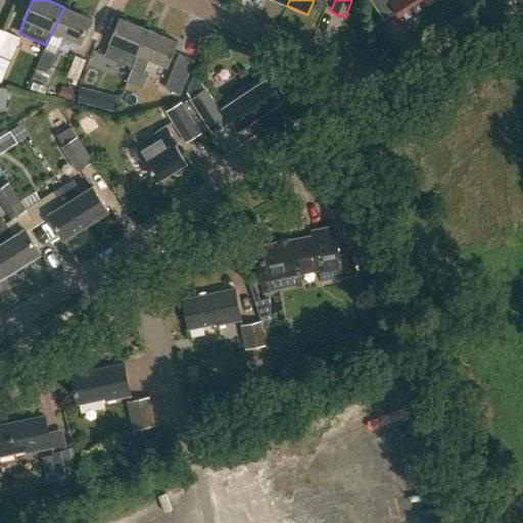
[(426,6),(422,0),(384,0),(390,9),(394,7),(403,20),(426,6)]
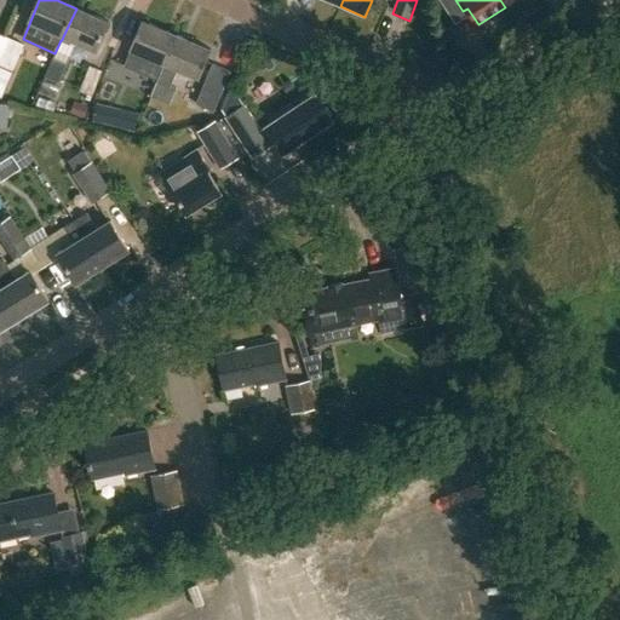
[(76,9),(63,36),(98,51),(110,23),(76,9)]
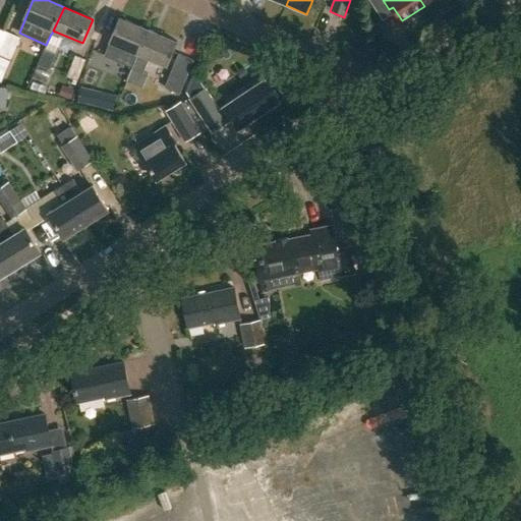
[(111,43),(105,56),(132,68),(138,55),(149,31),(121,18),(111,43)]
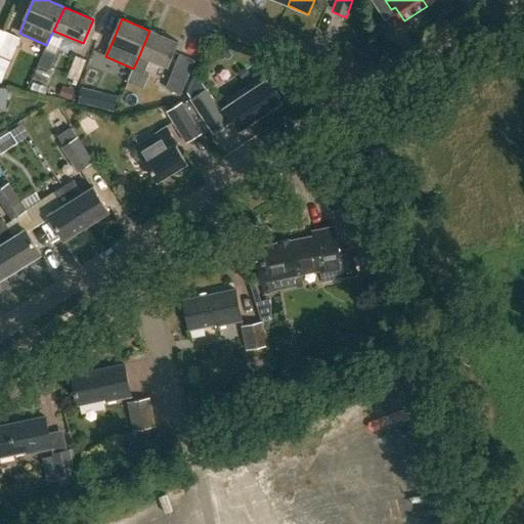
[(149,31),(139,55),(168,68),(178,43),(149,31)]
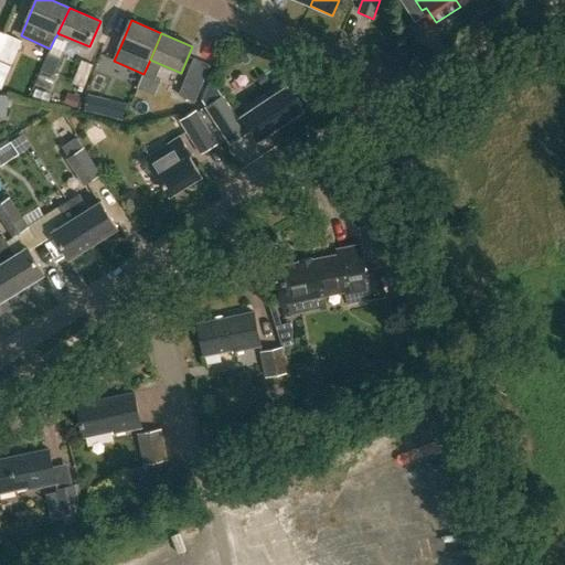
[(8,34),(0,51),(0,60),(11,65),(21,41),(8,34)]
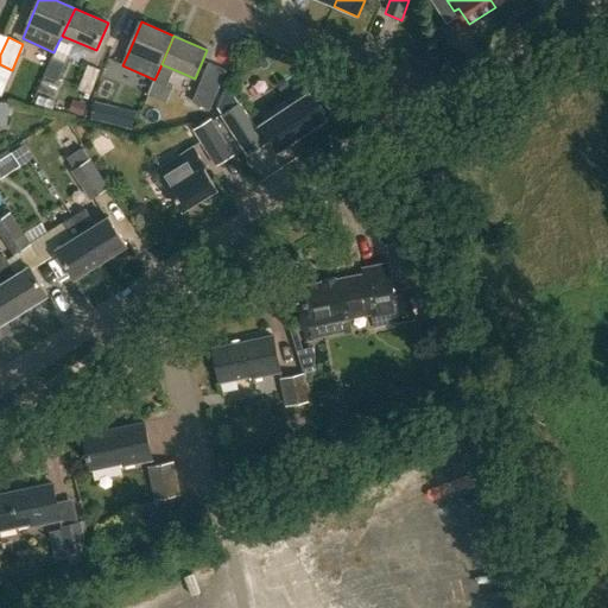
[(57,80),(65,62),(52,56),(45,74),(57,80)]
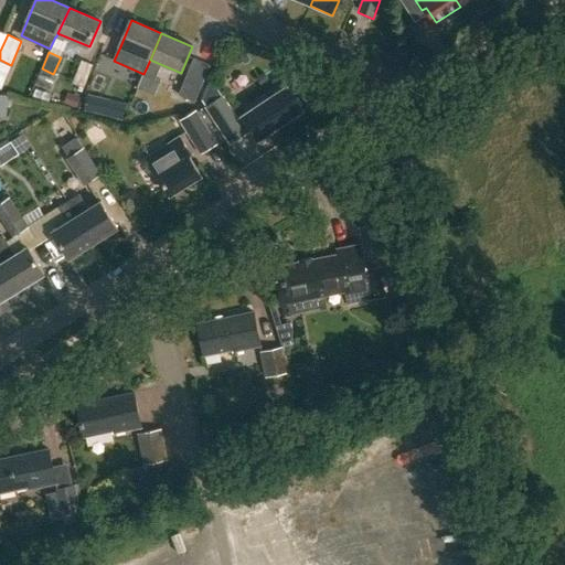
[(194,57),(187,76),(203,83),(211,65),(194,57)]
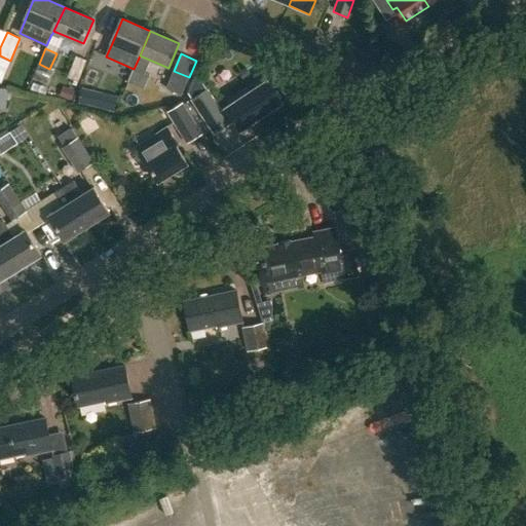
[(78,81),(86,60),(76,55),(67,77),(78,81)]
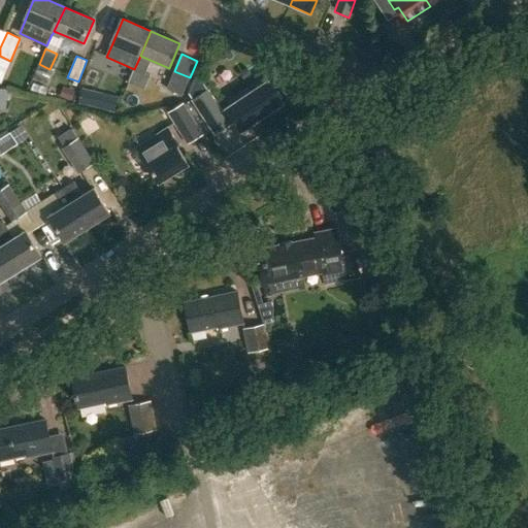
[(113,94),(120,74),(96,66),(90,86),(113,94)]
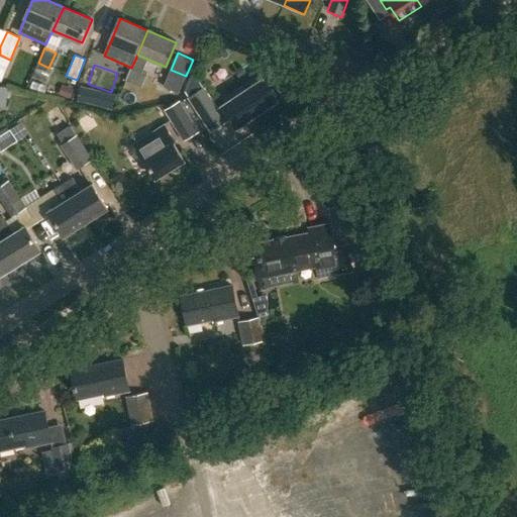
[(132,67),(126,81),(140,87),(146,73),(132,67)]
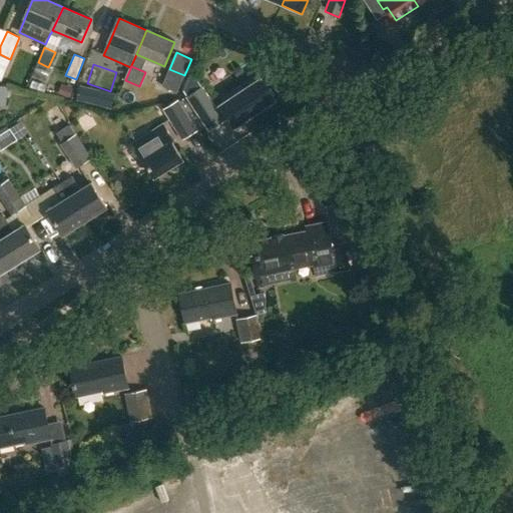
[(155,94),(168,100),(177,80),(164,74),(155,94)]
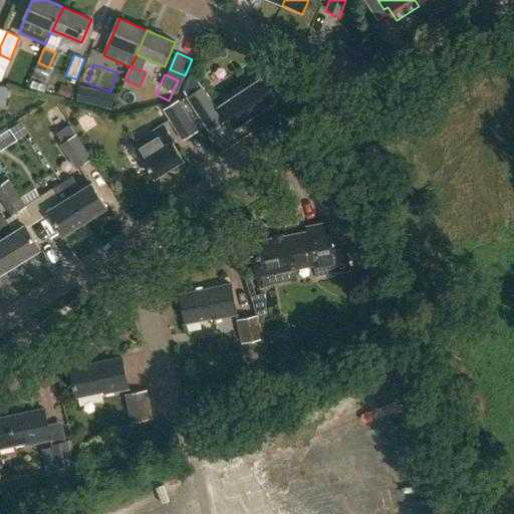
[(192,74),(182,92),(187,98),(201,88),(192,74)]
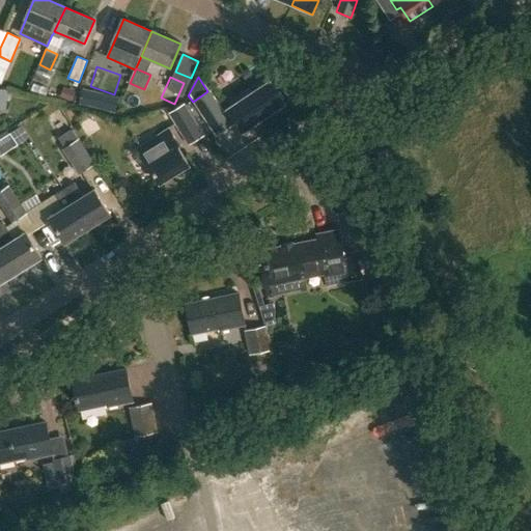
[(216,136),(235,122),(248,114),(255,124),(285,105),(269,81),(240,101),(241,102),(223,113),(207,91),(193,102),(216,136)]
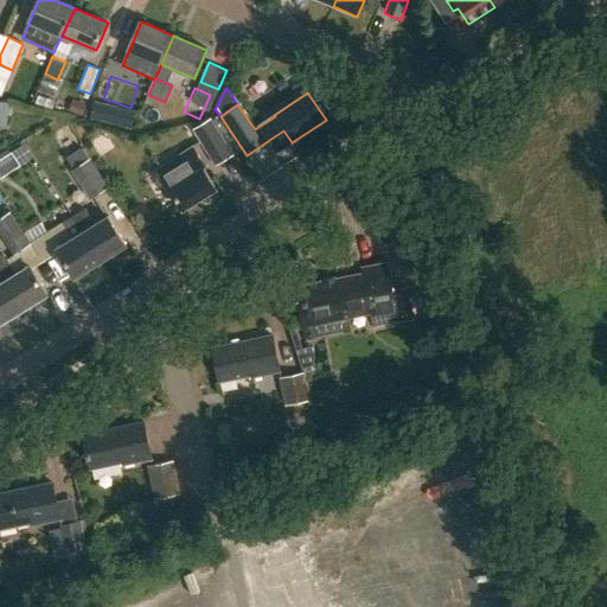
[(10,103),(0,101),(0,123),(7,126),(10,103)]
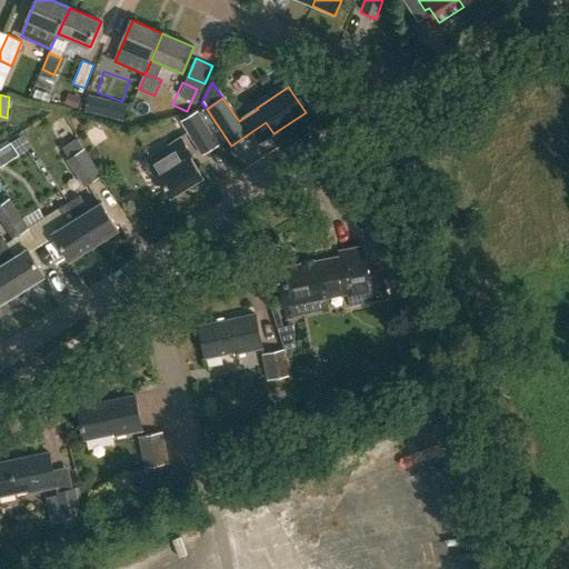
[(110,118),(115,101),(88,96),(85,112),(110,118)]
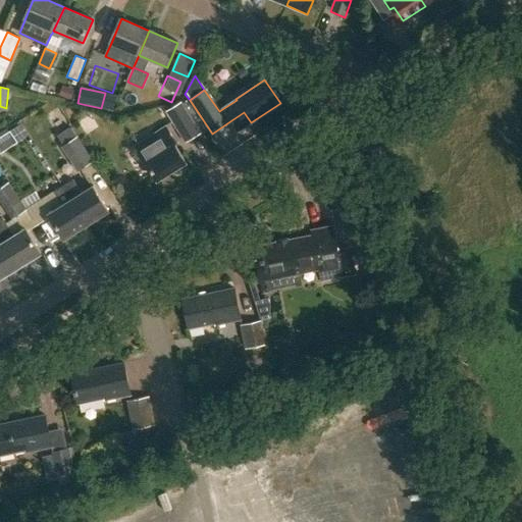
[(62,89),(59,97),(70,102),(73,92),(62,89)]
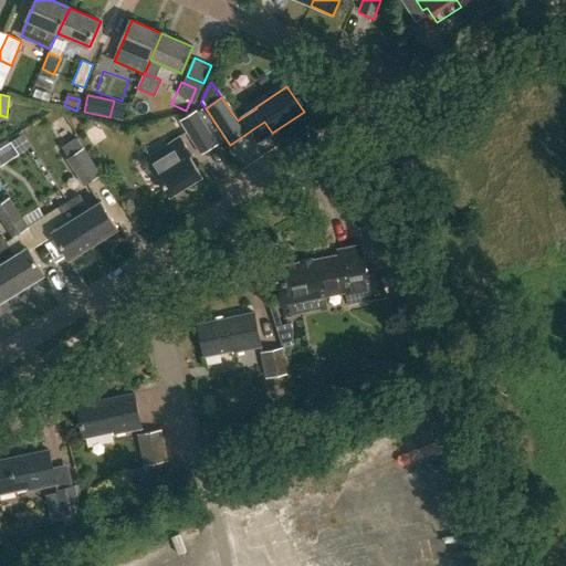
[(218,143),(197,109),(180,119),(200,154),(218,143)]
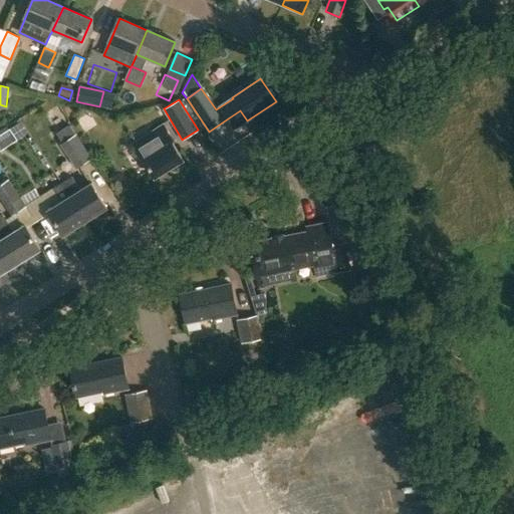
[(80,166),(92,158),(93,158),(76,133),(75,134),(69,124),(56,133),(61,143),(60,144),(75,169),(80,166)]
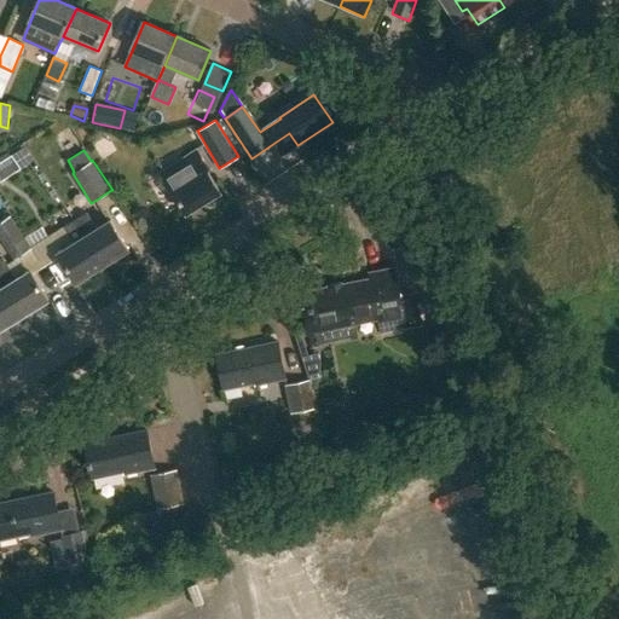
[(162,174),(174,194),(187,215),(221,194),(207,172),(209,171),(197,151),(162,174)]
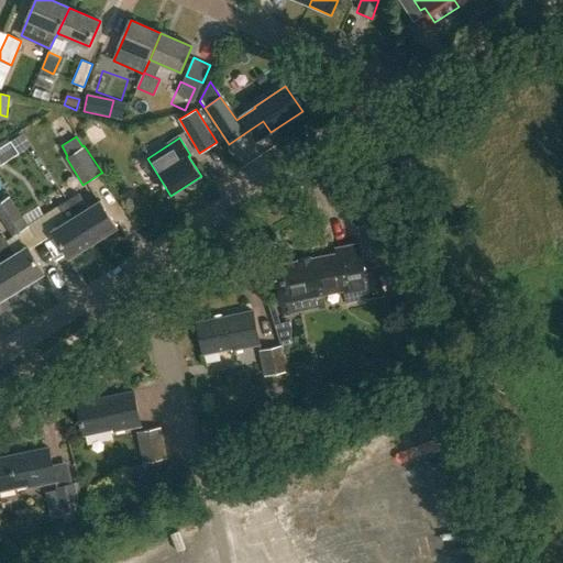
[(0,165),(19,154),(11,142),(0,148),(0,165)]
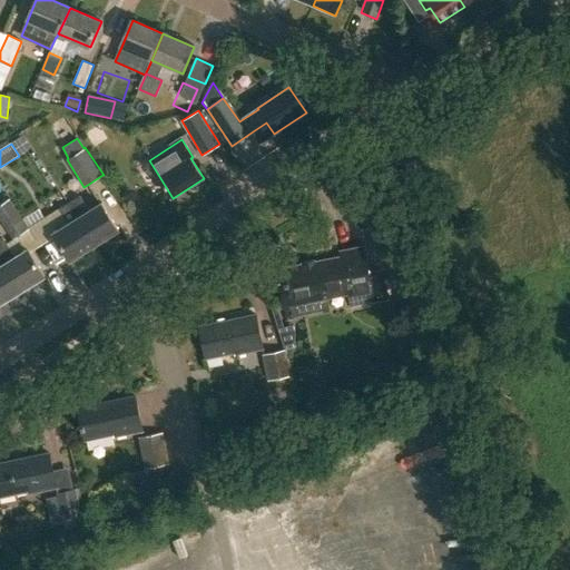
[(79,196),(67,204),(95,247),(118,232),(101,204),(89,212),(79,196)]
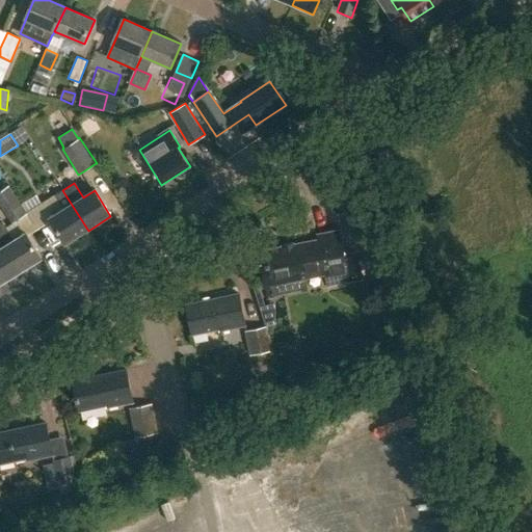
[(27,212),(17,197),(8,185),(0,190),(0,204),(12,222),(27,212)]
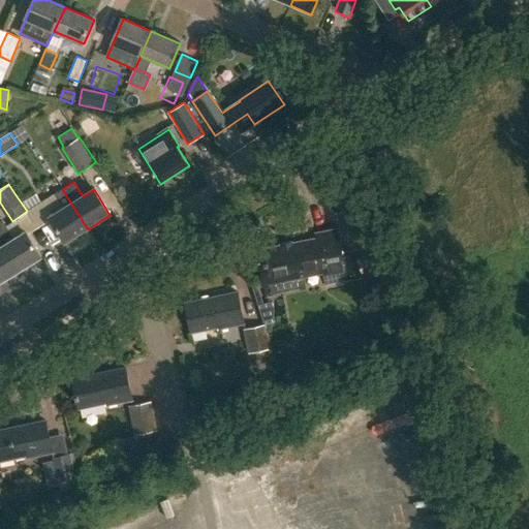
[(88,229),(62,189),(44,200),(54,215),(50,217),(65,243),(88,229)]
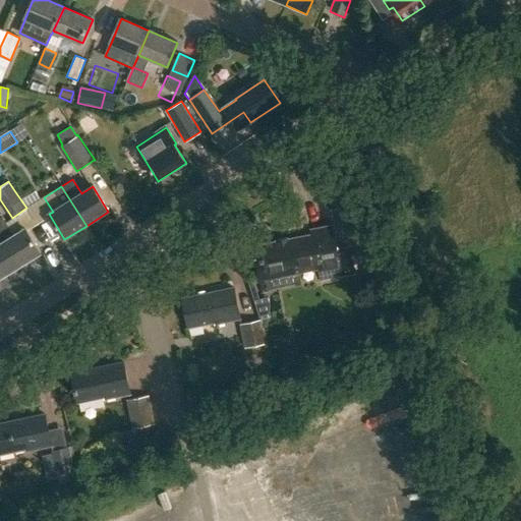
[(2,218),(0,220),(0,237),(3,242),(4,242),(19,268),(42,254),(25,229),(14,236),(2,218)]
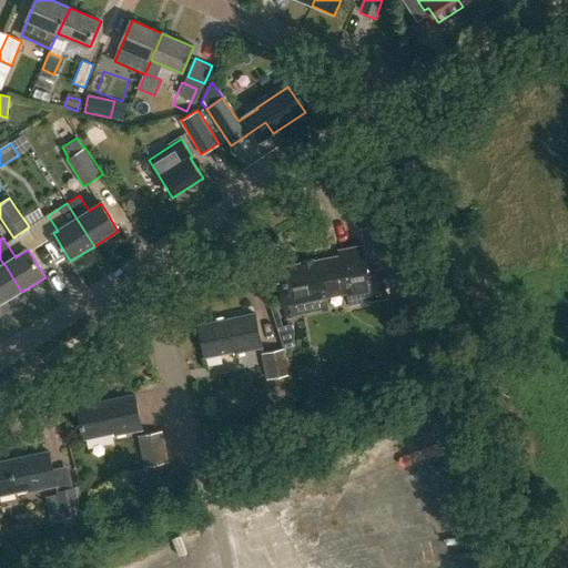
[(367,272),(362,244),(338,249),(340,255),(284,266),(287,282),(279,284),(284,310),(290,308),(291,314),(328,306),(326,296),(347,292),(351,305),(373,300),(387,297),(382,269),(367,272)]
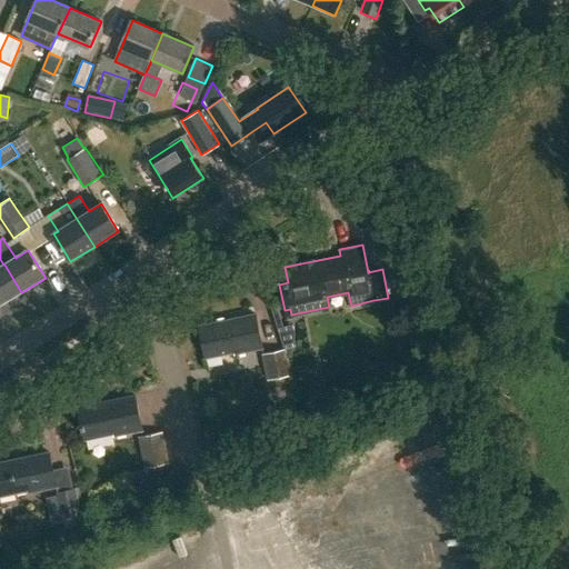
[(3,265),(0,259),(0,306),(21,292),(5,265),(3,265)]
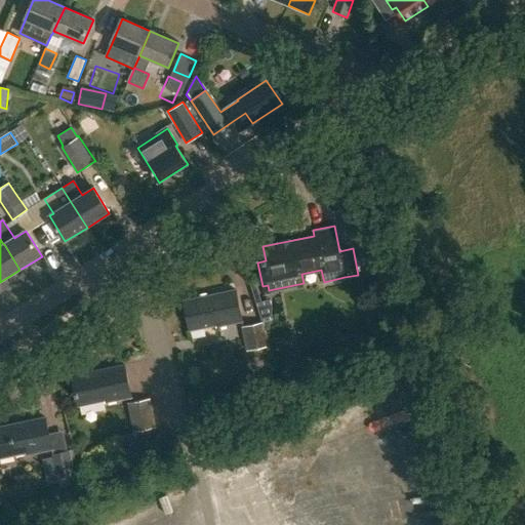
[(242,320),(235,288),(184,299),(190,329),(216,323),(217,325),(242,320)]
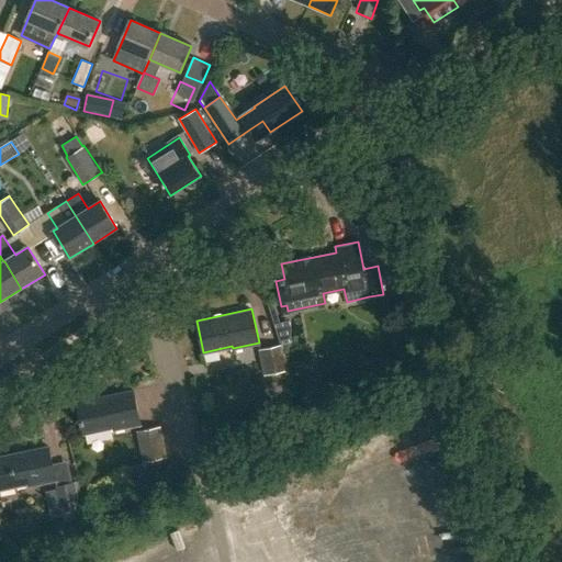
[(288,370),(282,344),(258,348),(263,374),(288,370)]
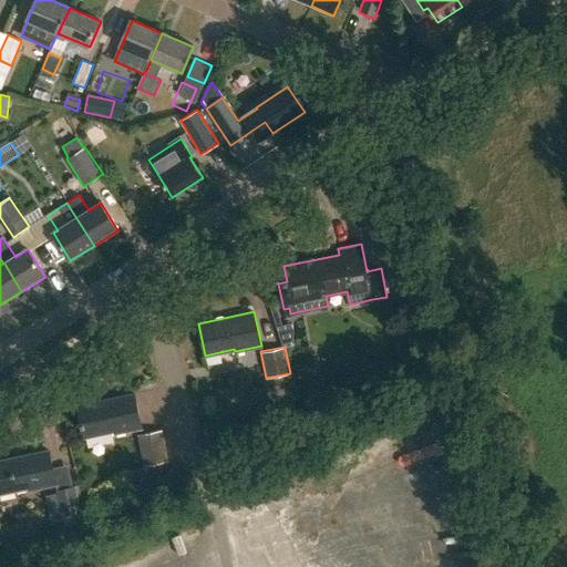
[(325,377),(310,380),(312,390),(327,387),(325,377)]
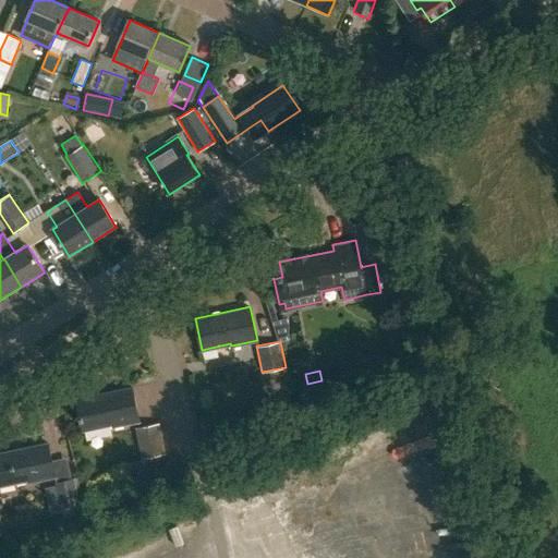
[(133,385),(76,397),(83,432),(111,425),(112,428),(141,422),(133,385)]
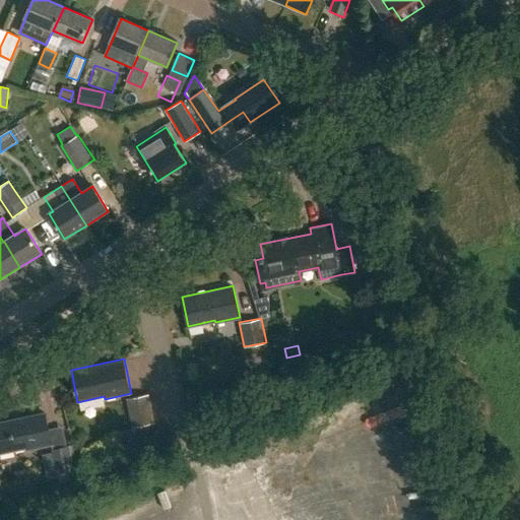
[(155,423),(148,394),(126,398),(132,427),(155,423)]
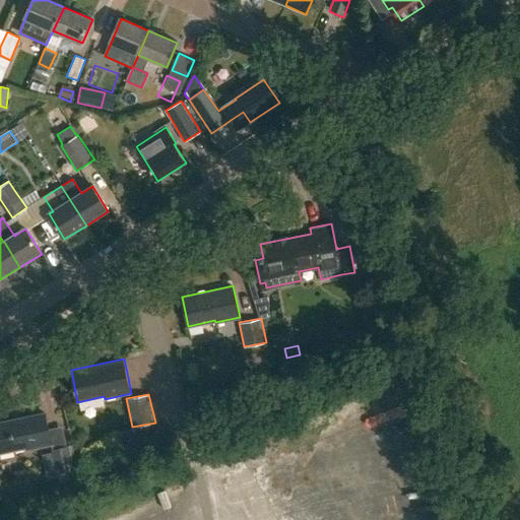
[(51,443),(45,413),(0,423),(0,451),(25,446),(26,448),(51,443)]
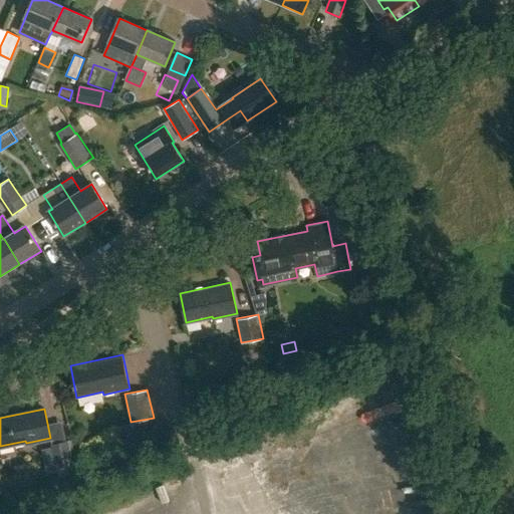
[(71,464),(73,463),(68,440),(50,444),(55,468),(58,478),(74,475),(71,464)]
